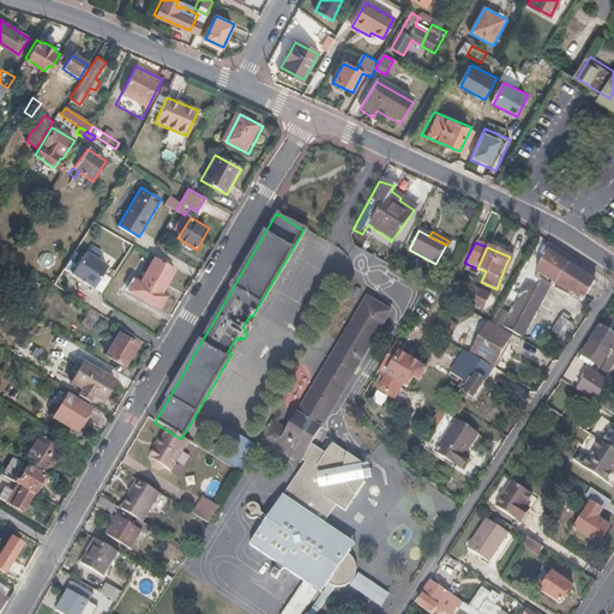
[(88,250),(73,272),(95,286),(109,264),(88,250)]
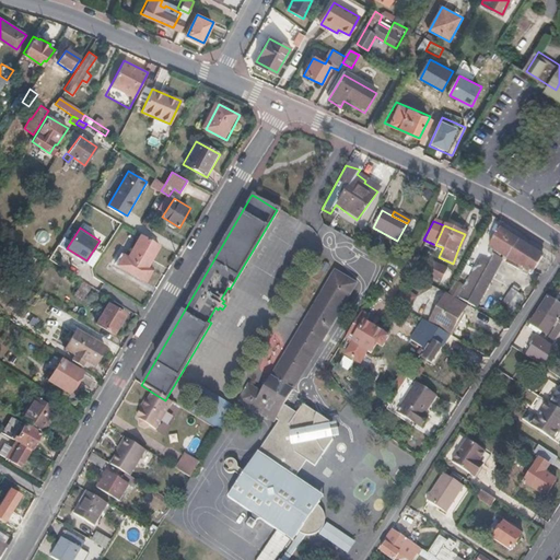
[(541,255),(499,228),(488,246),(508,258),(506,260),(518,268),(521,266),(531,272),(541,255)]
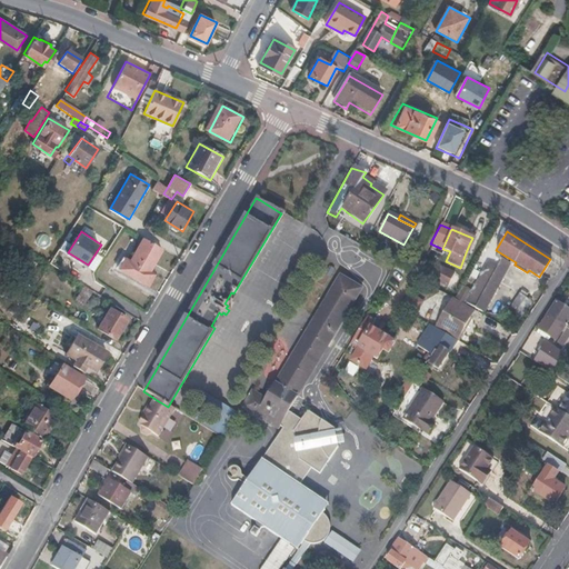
[(150,272),(165,249),(146,238),(131,261),(128,259),(121,270),(149,287),(156,276),(150,272)]
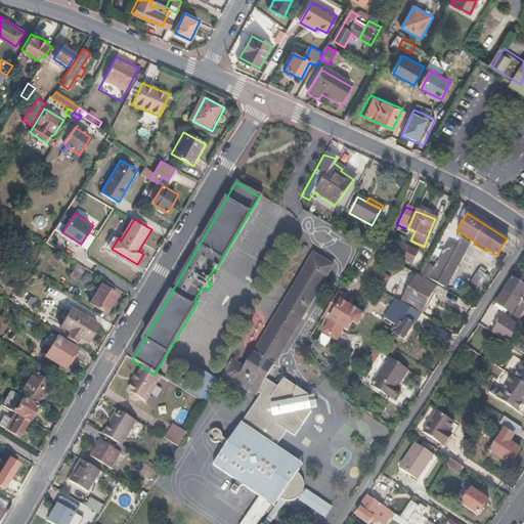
[(427,279),(433,284),(443,290),(469,243),(460,238),(447,261),(436,281),(429,277),(427,279)]
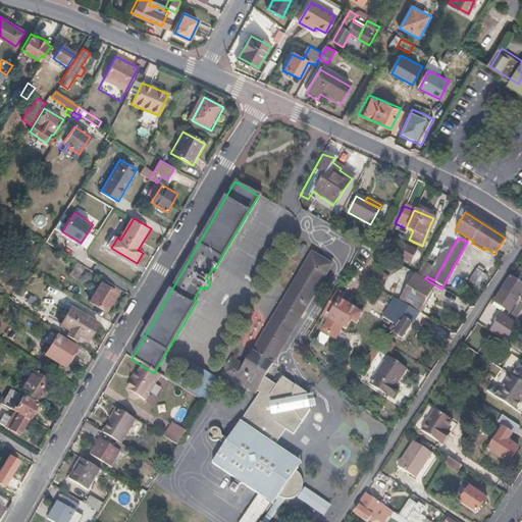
[(416,251),(401,244),(395,256),(411,263),(416,251)]
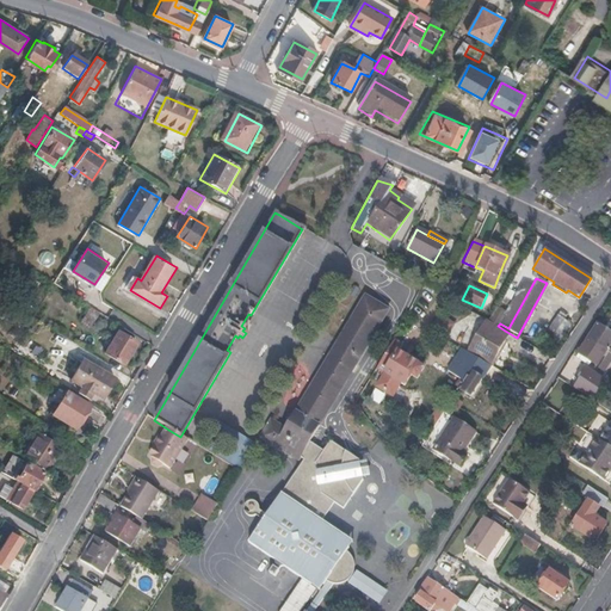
[(321,452),(320,451),(306,442),(388,310),(363,295),(287,417),(273,408),(258,437),(294,460),(296,456),(301,460),(257,528),(247,543),(310,585),(314,580),(323,586),(314,599),(321,604),(334,585),(338,584),(340,584),(344,582),(346,581),(349,579),(350,576),(352,574),(353,572),(353,568),(353,566),(352,562),(352,560),(351,557),(349,555),(346,553),(346,551),(349,548),(340,541),(344,536),(321,522),(333,504),(343,510),(363,479),(356,460),(343,451),(328,443),(321,452)]
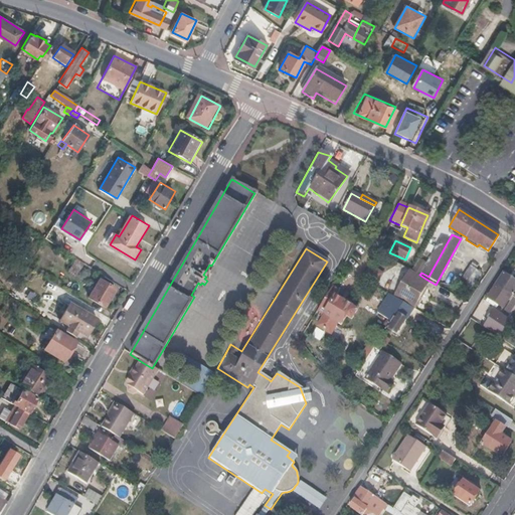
[(379,276),(389,259),(375,250),(366,269),(379,276)]
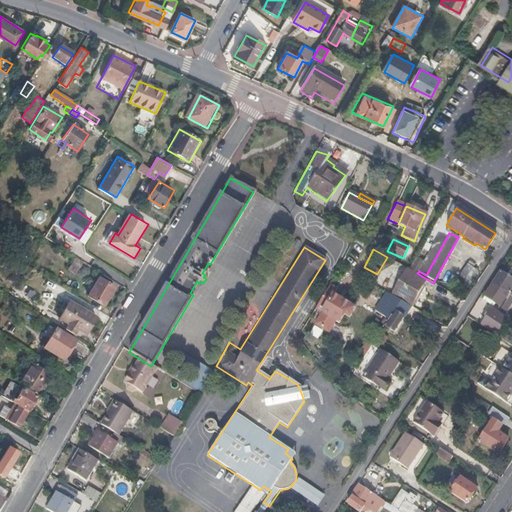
[(431,251),(425,261),(419,271),(426,275),(437,255),(431,251)]
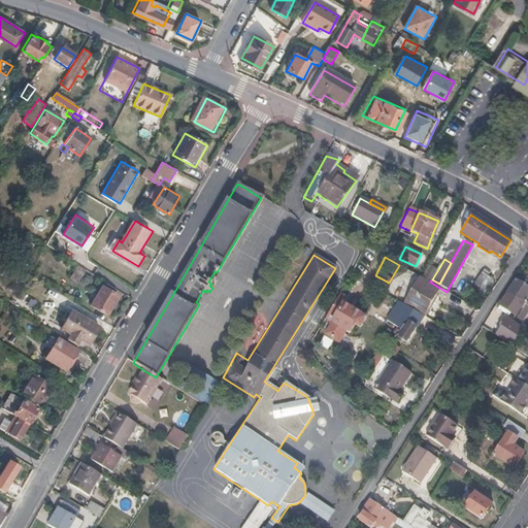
[(78,282),(87,269),(78,264),(69,275),(78,282)]
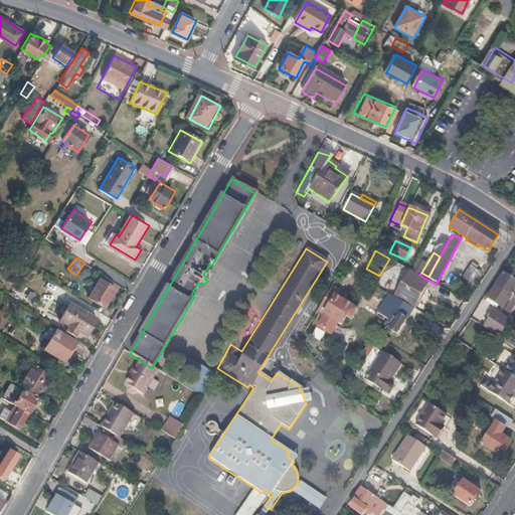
[(419,259),(412,271),(419,275),(421,273),(427,263),(421,259),(419,259)]
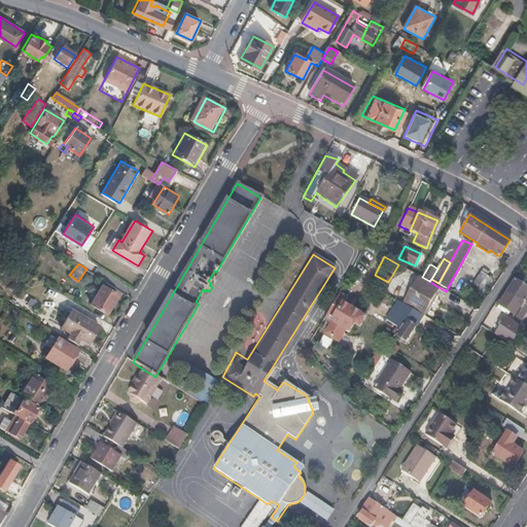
[(487,274),(489,271),(484,268),(467,291),(478,299),(492,277),(487,274)]
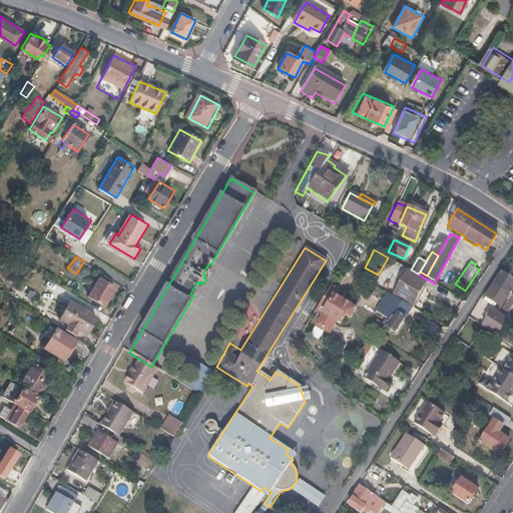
[(424,278),(418,274),(411,270),(405,267),(389,294),(395,297),(403,301),(409,305),(424,278)]
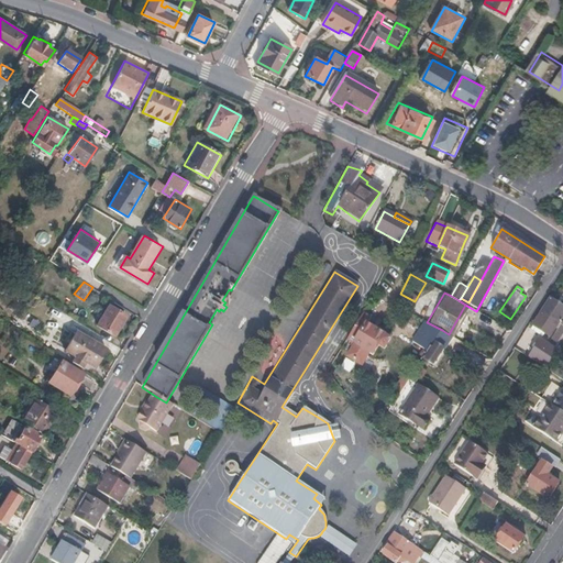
[(562,315),(562,307),(547,296),(529,322),(543,331),(550,335),(562,315)]
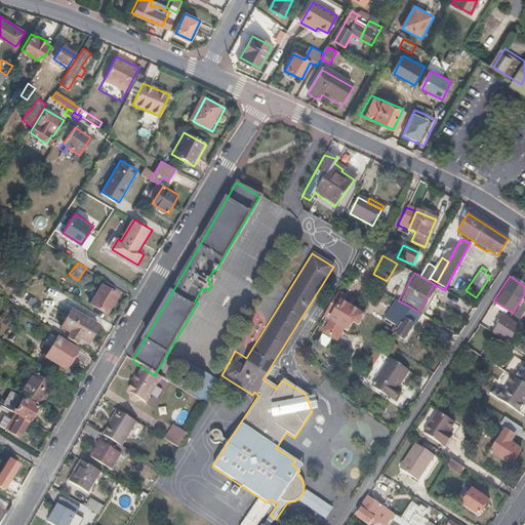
[(102,286),(90,305),(107,313),(118,295),(102,286)]
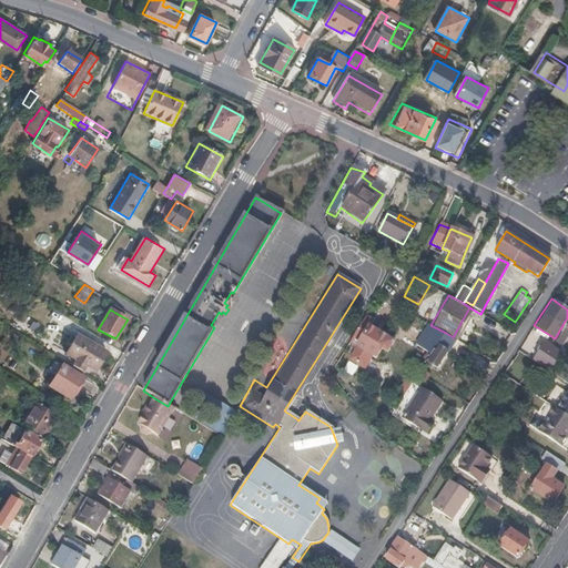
[(353,345),(348,352),(364,361),(368,354),(374,357),(381,348),(386,352),(393,342),(368,326),(372,322),(365,317),(350,343),(353,345)]
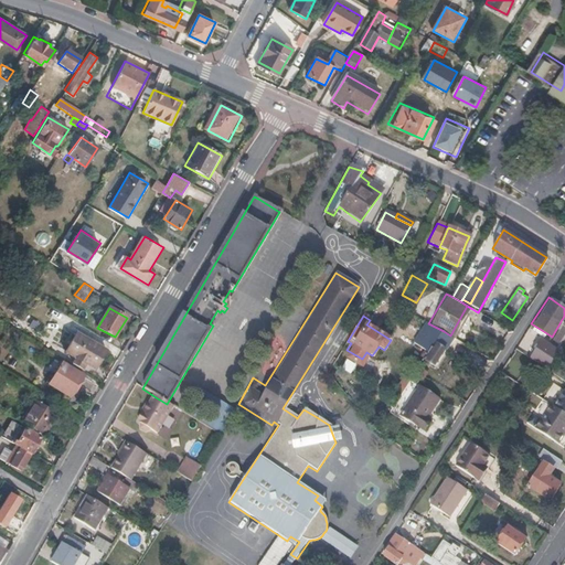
[(444,331),(435,327),(428,323),(425,322),(415,343),(429,352),(444,331)]
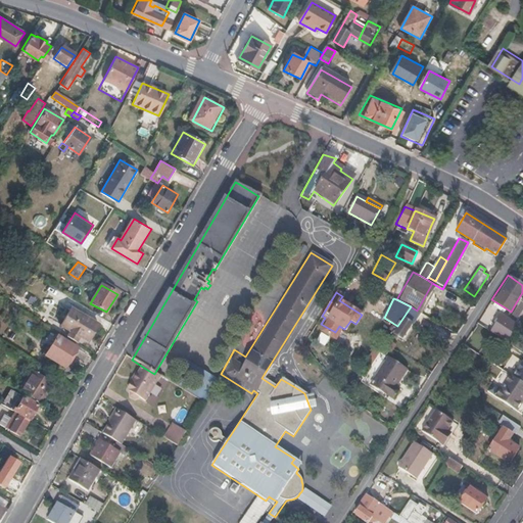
[(502,312),(505,307),(491,299),(489,302),(502,312)]
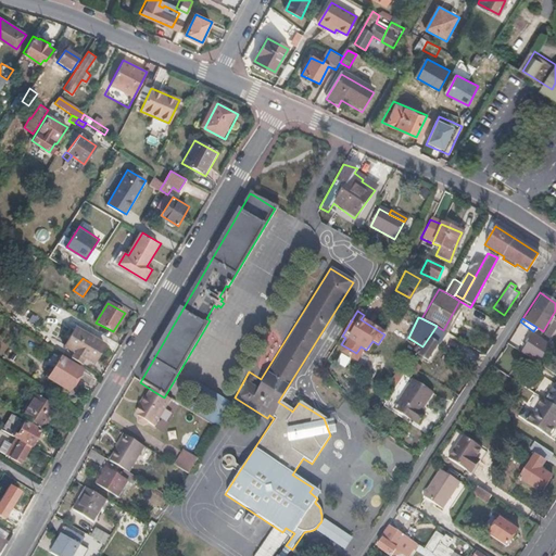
[(555,318),(541,339),(547,343),(555,329),(555,318)]
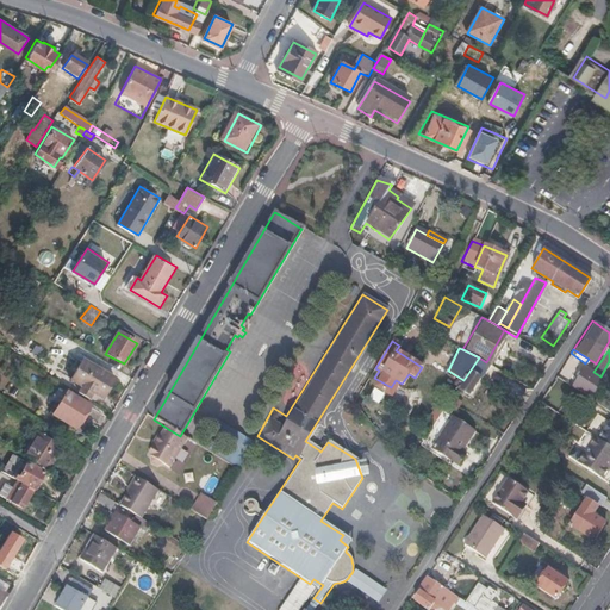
[(479,358),(464,380),(455,393),(458,394),(459,392),(464,396),(486,362),(479,358)]
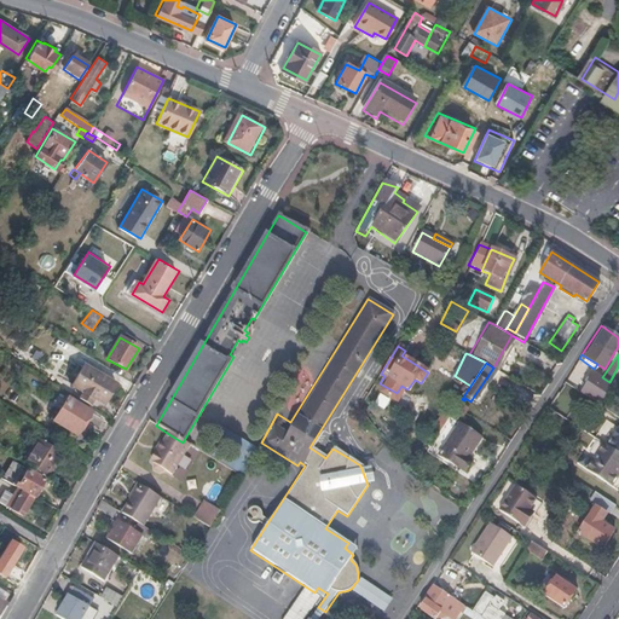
[(84,393),(94,399),(104,405),(117,385),(85,364),(73,386),(84,393)]
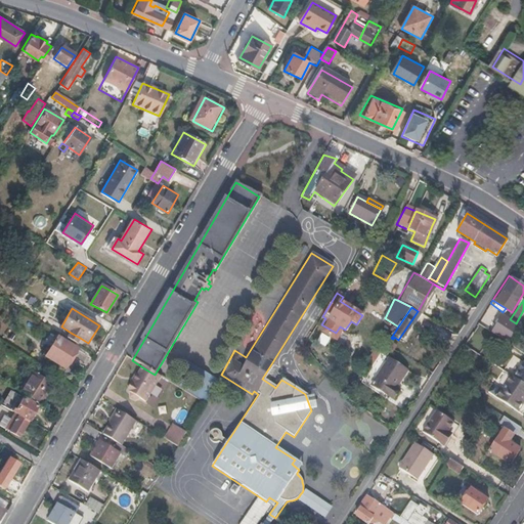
[(503,315),(491,332),(505,341),(516,323),(510,319),(503,315)]
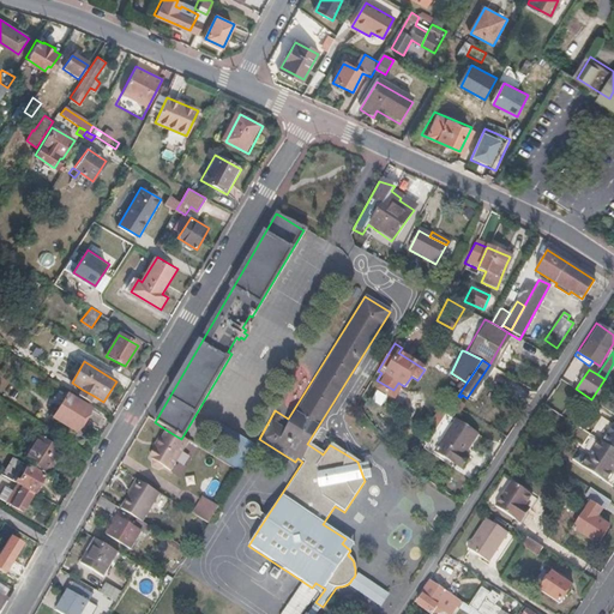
[(390,396),(393,390),(377,380),(374,385),(390,396)]
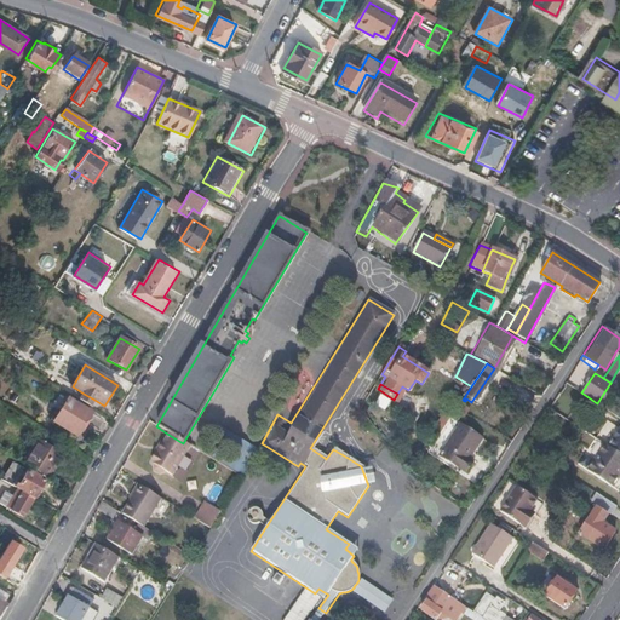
[(84,394),(80,400),(91,407),(95,400),(84,394)]
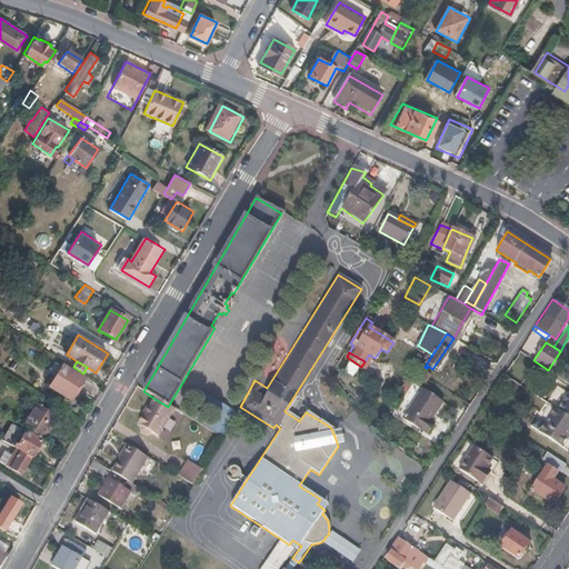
[(63,367),(51,388),(72,400),(86,380),(63,367)]
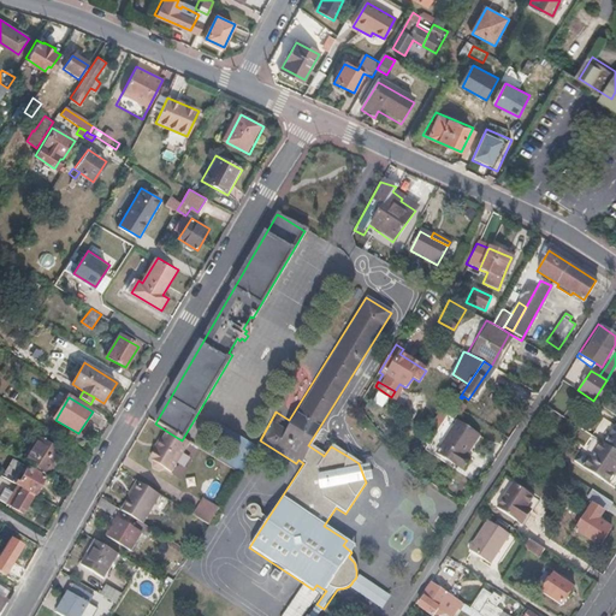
[(463,458),(477,438),(455,424),(434,455),(460,472),(467,461),(463,458)]
